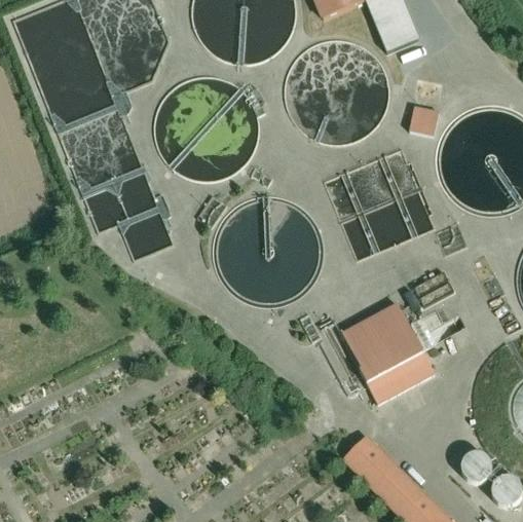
[(311,0),(321,24),(369,4),(367,0),(311,0)]
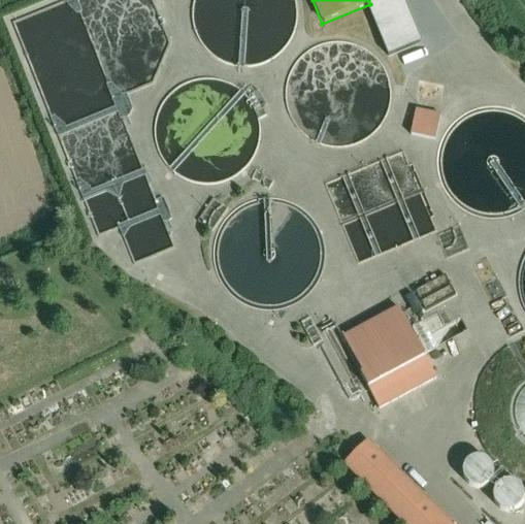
[(432,100),(413,96),(408,115),(428,118),(432,100)]
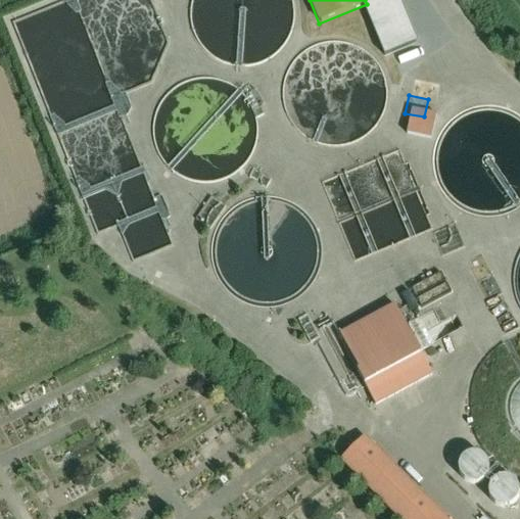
[(93,163),(73,171),(92,230),(117,222),(129,256),(167,244),(126,119),(111,123),(115,138),(103,142),(107,155),(92,160),(93,163)]
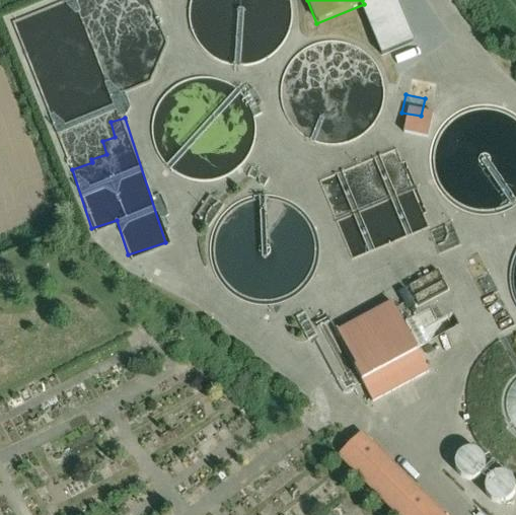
[(424,367),(387,300),(337,327),(372,394),(424,367)]
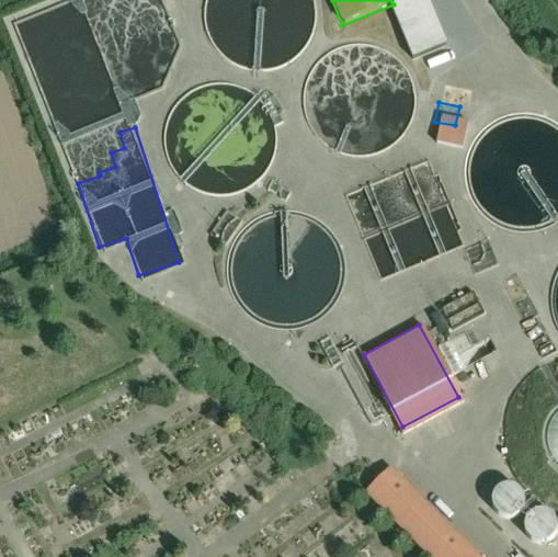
[(557,411),(550,419),(545,430),(544,443),(547,455),(554,465),(557,467),(557,411)]
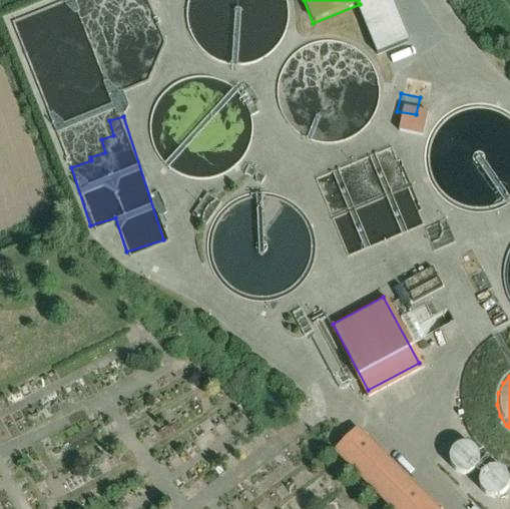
[(333,449),(392,508),(439,508),(357,426),(333,449)]
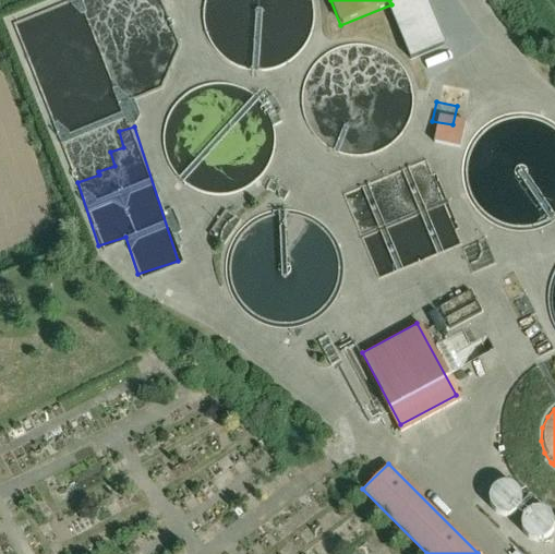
[(551,490),(478,484),(475,507),(509,509),(507,534),(547,538),(551,490)]
